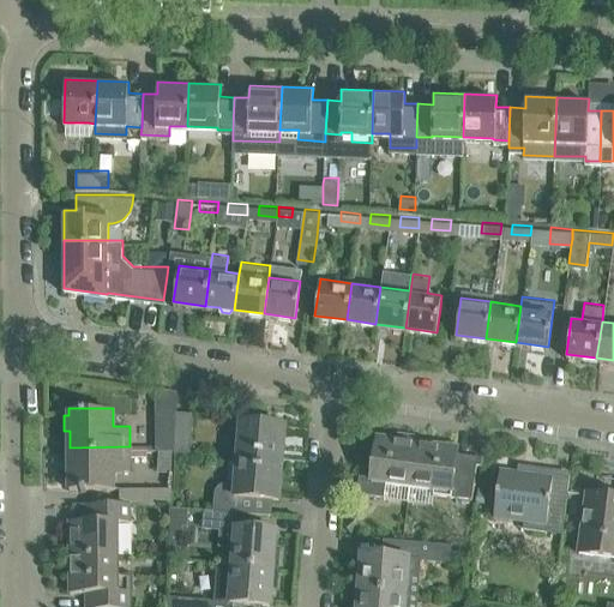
[(174,446),(176,408),(154,408),(155,445),(174,446)]
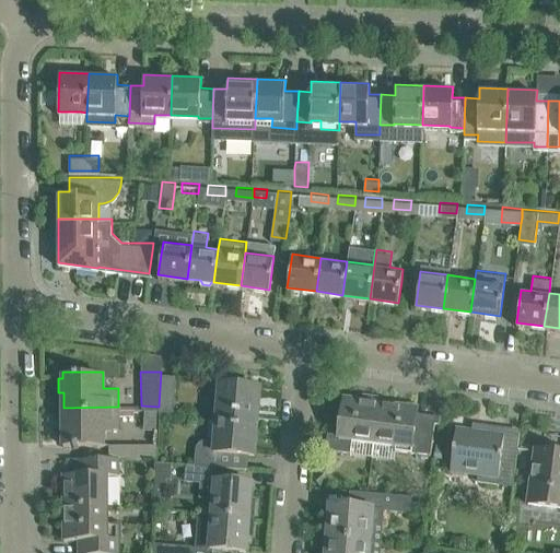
[(161,372),(159,407),(159,411),(173,412),(176,373),(161,372)]
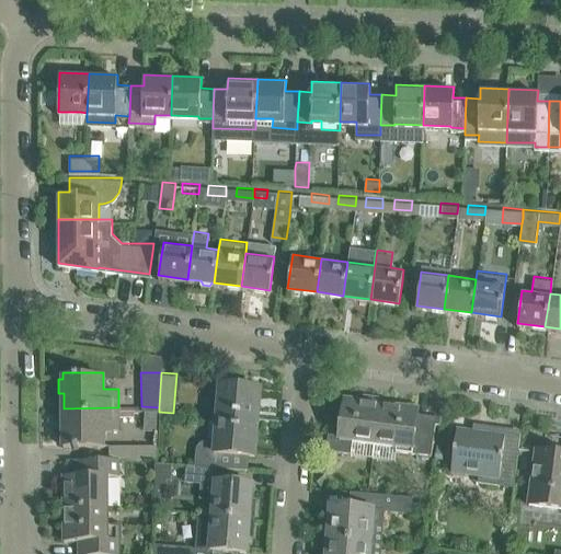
[(107,376),(103,374),(103,389),(118,389),(117,385),(116,382),(114,379),(111,377),(107,376)]
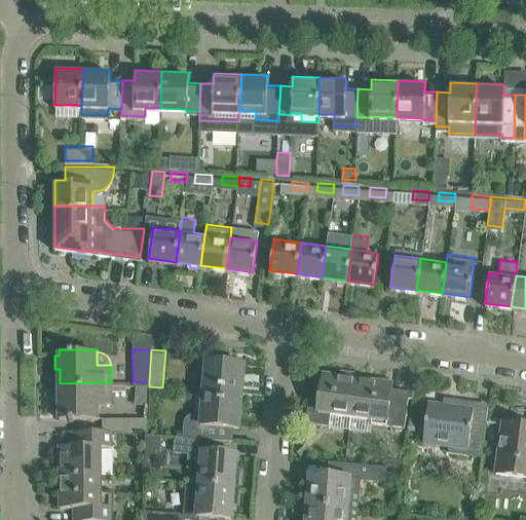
[(198,358),(196,378),(195,390),(241,394),(245,361),(198,358)]
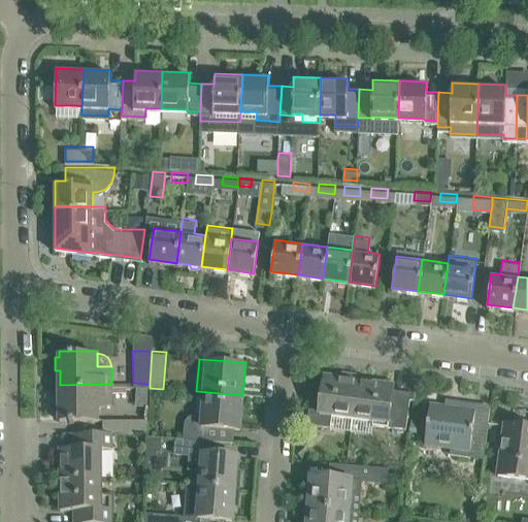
[(306,421),(327,423),(329,411),(353,414),(358,378),(357,378),(356,371),(343,369),(341,376),(325,373),(324,381),(312,379),(306,421)]
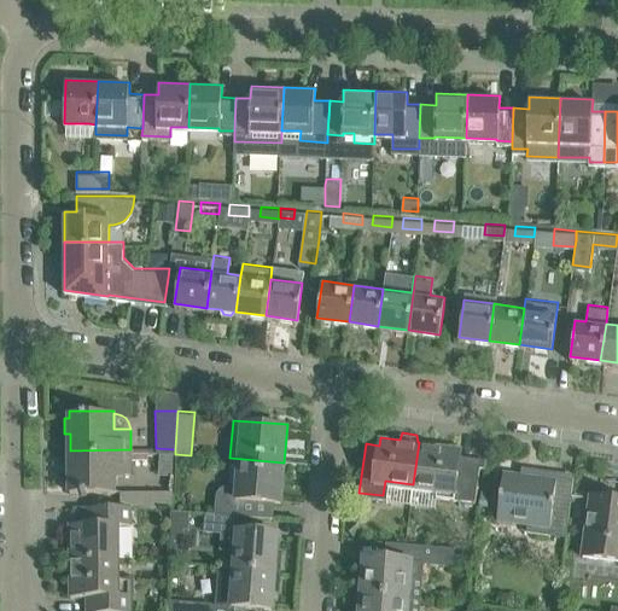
[(459,460),(460,452),(460,448),(419,442),(413,484),(437,487),(437,492),(476,496),(479,463),(459,460)]
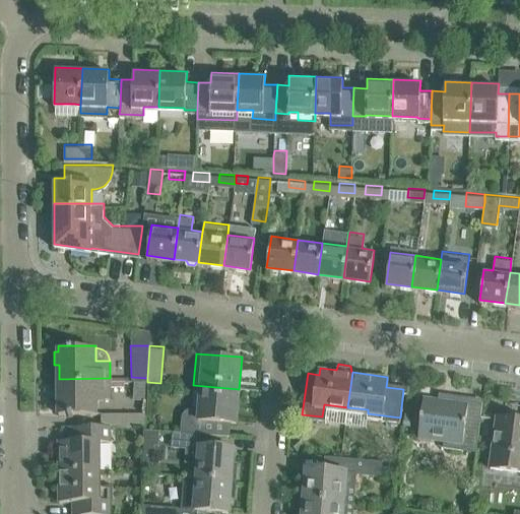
[(110,395),(110,381),(110,378),(59,379),(59,392),(54,391),(54,404),(59,404),(59,410),(68,410),(68,412),(99,412),(99,395),(110,395)]
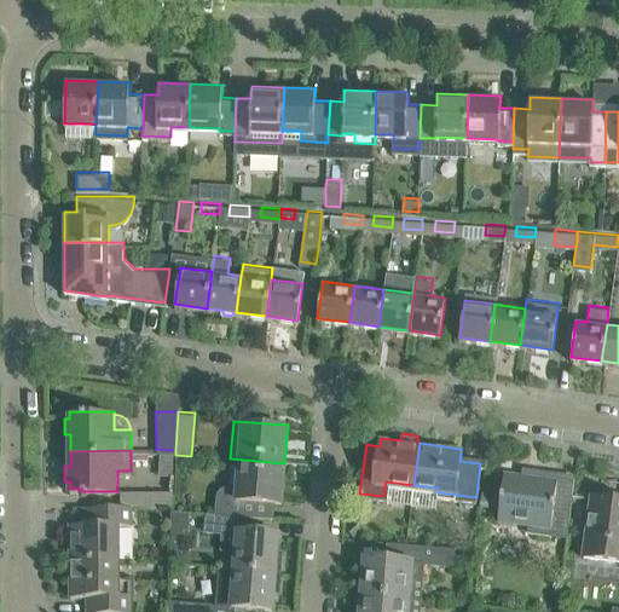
[(282,500),(284,463),(230,459),(229,483),(224,483),(220,485),(218,490),(217,492),(215,509),(273,514),(275,513),(268,512),(270,498),(282,500)]
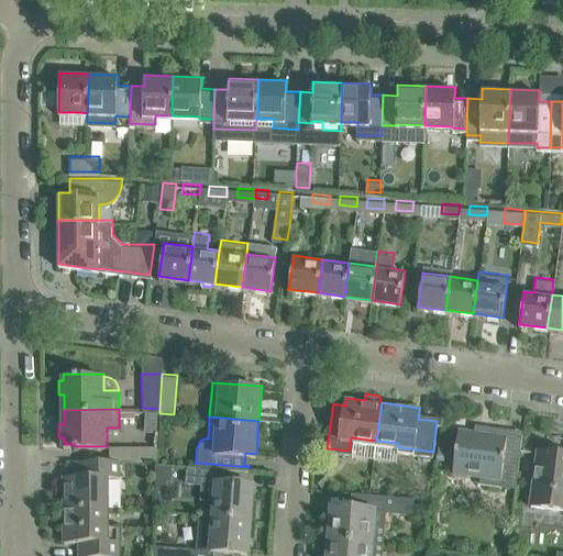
[(459,426),(455,448),(453,468),(482,471),(481,477),(516,482),(522,430),(521,430),(520,435),(507,433),(508,429),(487,425),(486,430),(459,426)]
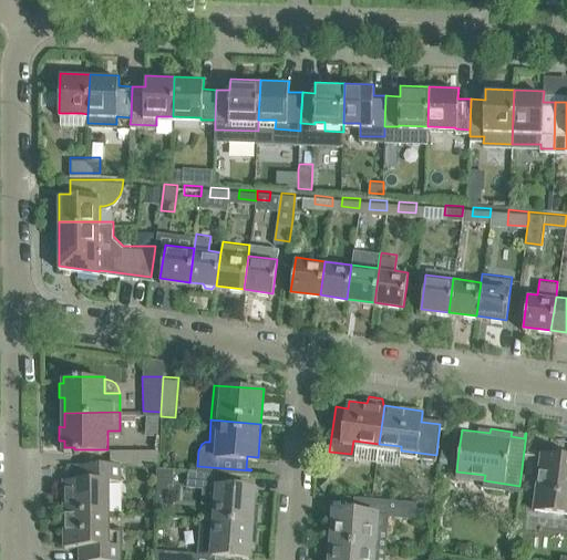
[(158,460),(160,446),(111,447),(111,460),(122,460),(158,460)]
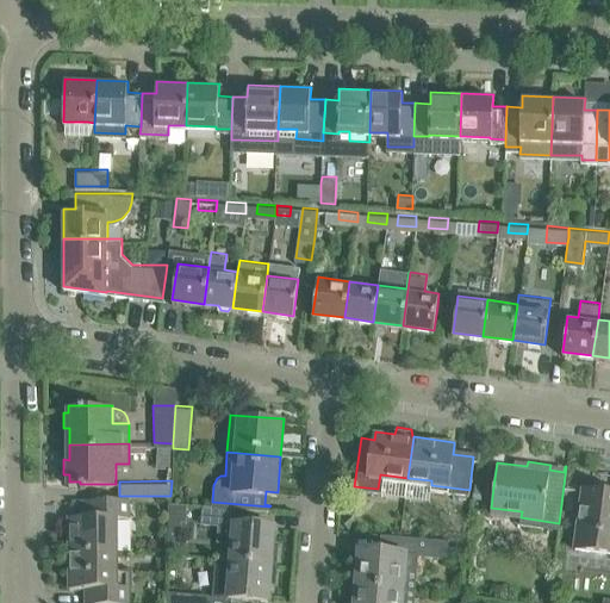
[(609,488),(583,485),(576,544),(609,548),(609,488)]
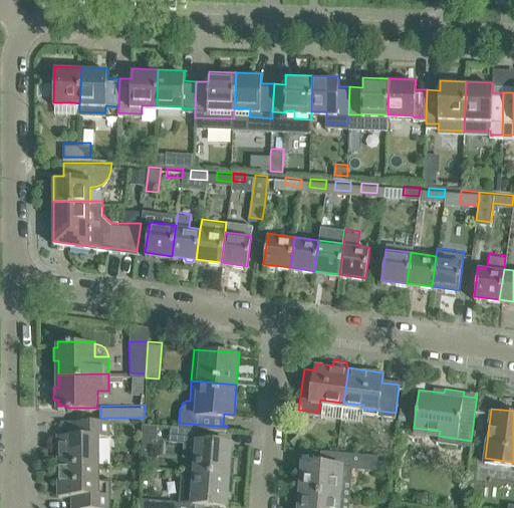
[(98,434),(110,434),(110,418),(100,418),(72,419),(72,432),(58,433),(58,442),(59,442),(59,463),(98,462),(98,434)]
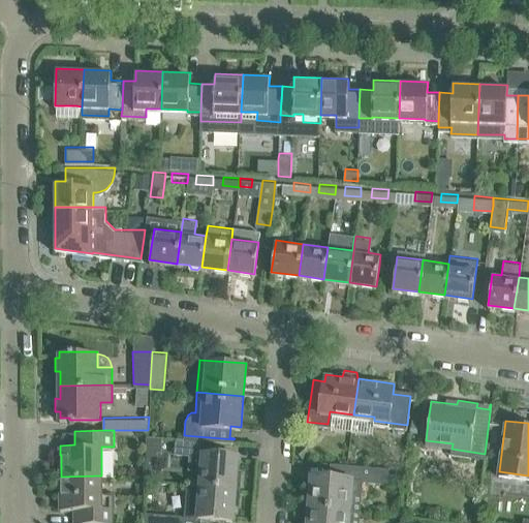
[(147,433),(146,449),(183,450),(184,435),(147,433)]
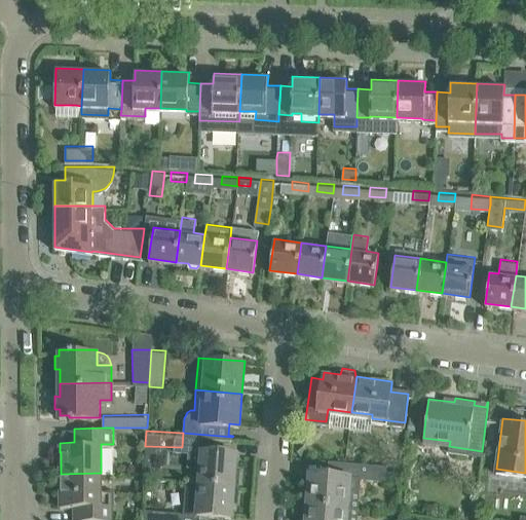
[(294,444),(302,453),(308,448),(300,439),(294,444)]
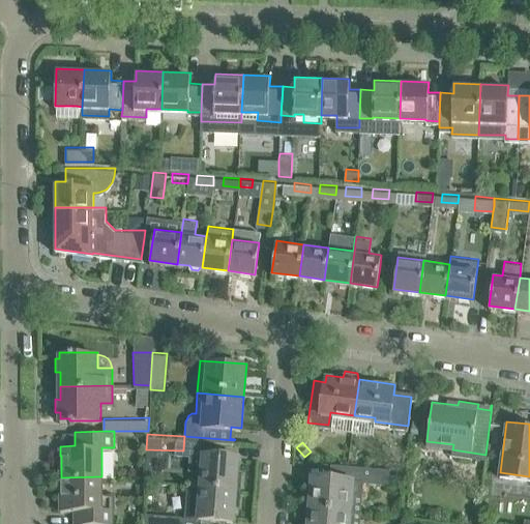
[(203,453),(192,452),(189,468),(202,469),(201,484),(236,487),(236,485),(240,485),(242,470),(237,470),(239,455),(203,452),(203,453)]
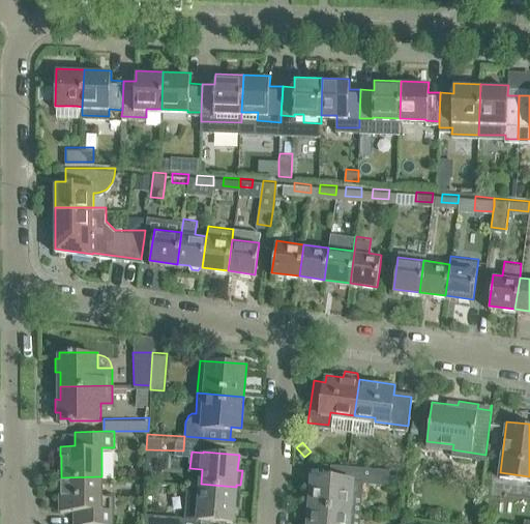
[(155,479),(157,459),(146,459),(145,479),(155,479)]
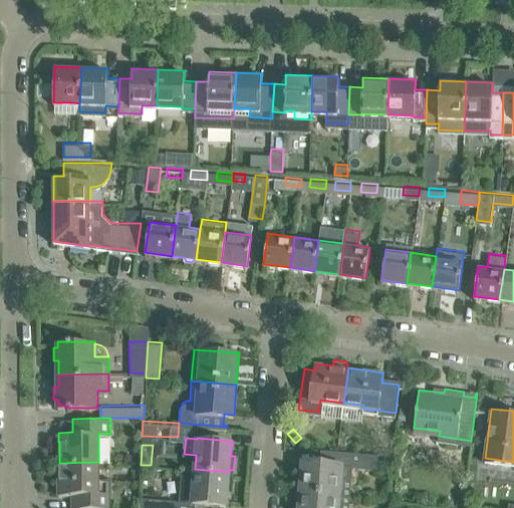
[(378,452),(348,450),(328,448),(327,462),(302,460),(300,490),(340,493),(342,477),(351,478),(352,464),(376,466),(378,452)]
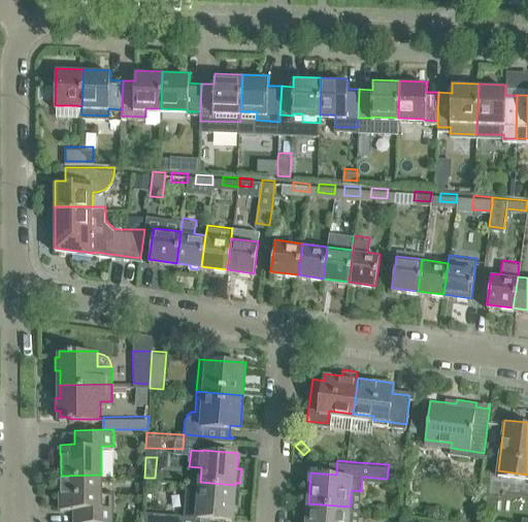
[(102,492),(101,475),(61,476),(61,496),(60,496),(60,507),(84,506),(84,519),(114,519),(114,492),(102,492)]
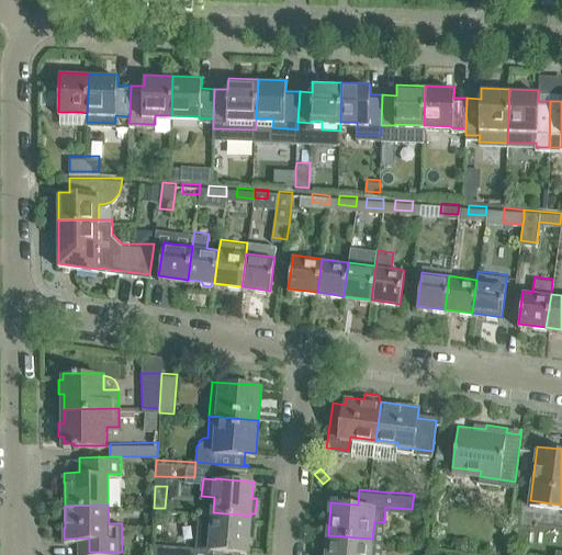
[(250,516),(213,512),(199,511),(197,545),(211,546),(214,546),(247,550),(249,533),(254,534),(255,518),(250,518),(250,516)]
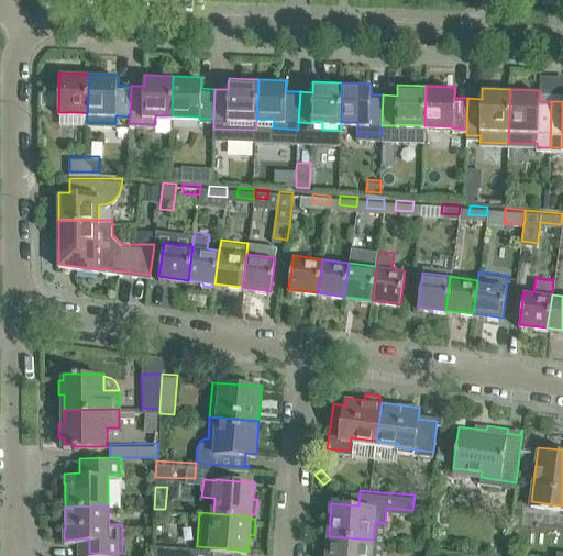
[(372,555),(373,540),(329,536),(327,555),(382,555),(372,555)]
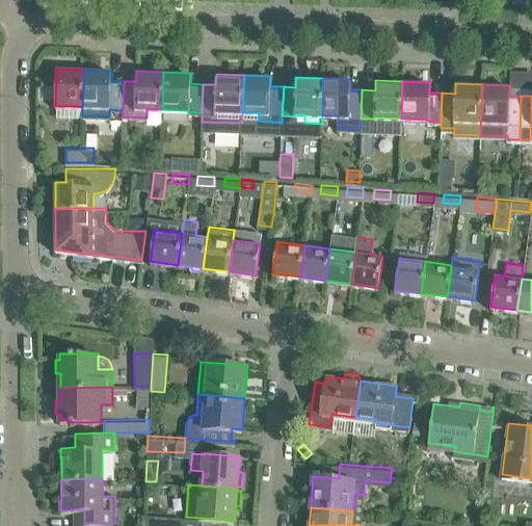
[(143,514),(142,525),(180,525),(181,517),(143,514)]
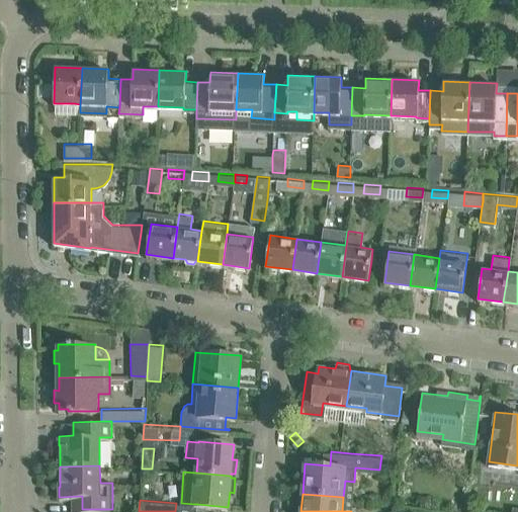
[(176,503),(175,511),(196,511),(197,504),(194,504),(181,503),(176,503)]
